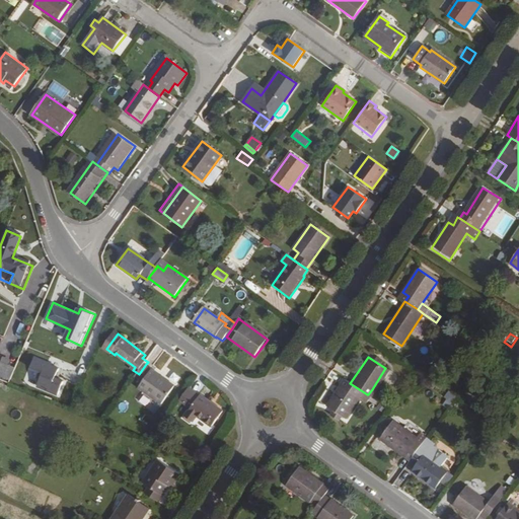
[(60,368),(35,359),(31,368),(40,371),(38,376),(42,378),(39,386),(59,394),(64,381),(56,378),(60,368)]
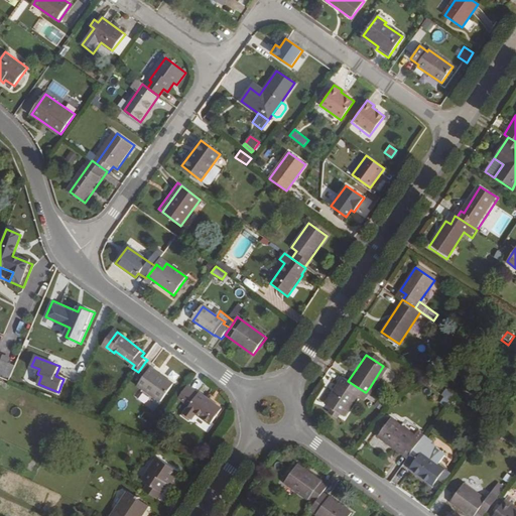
[(0,374),(9,378),(14,366),(0,359),(0,374)]
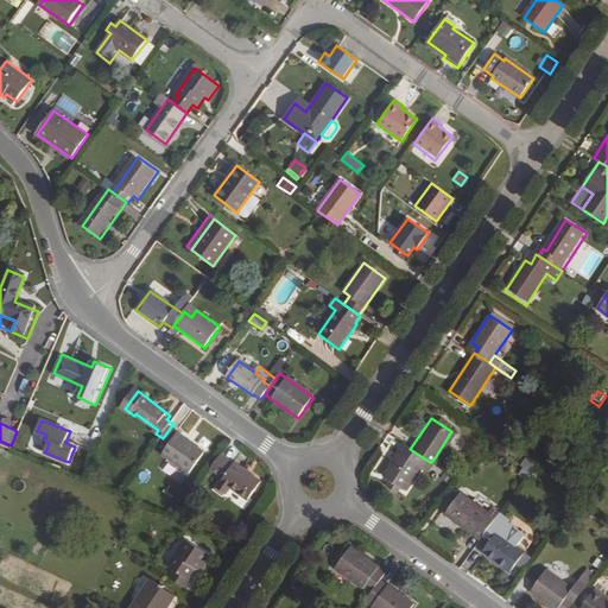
[(191,475),(208,454),(171,426),(163,438),(159,442),(169,449),(164,454),(191,475)]
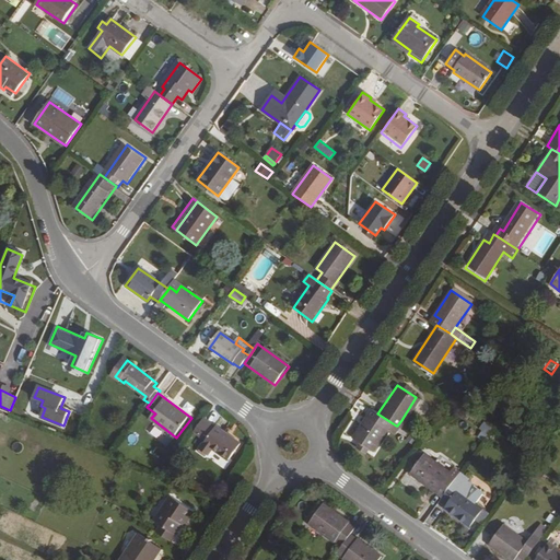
[(377,413),(369,407),(349,436),(358,442),(364,447),(370,451),(384,428),(392,432),(396,426),(377,413)]
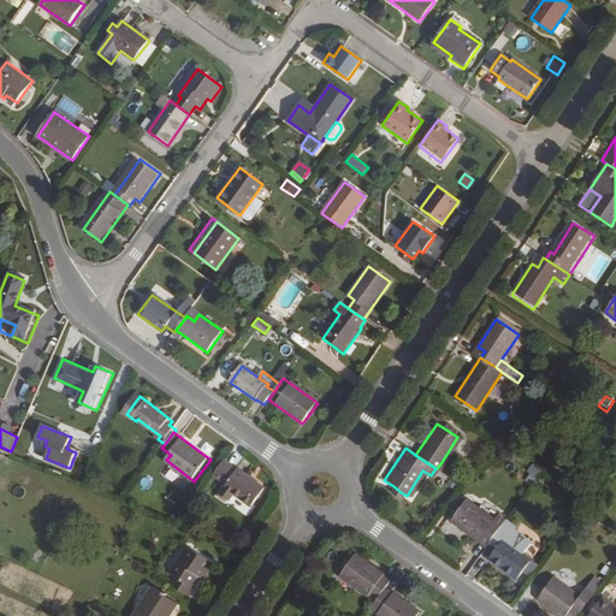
[(215,487),(235,463),(229,458),(211,483),(215,487)]
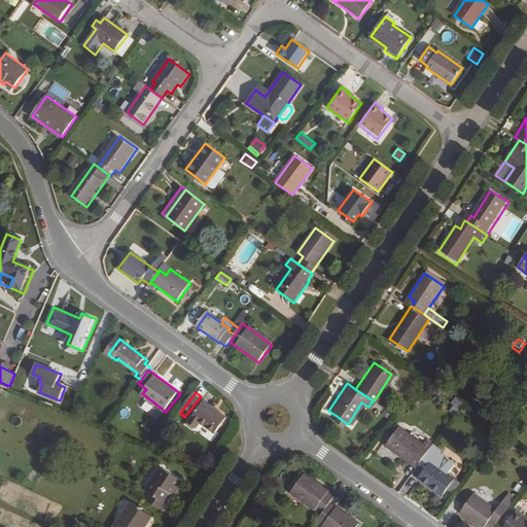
[(208,400),(208,401),(201,396),(184,417),(191,422),(185,429),(195,436),(199,431),(212,442),(231,417),(208,400)]
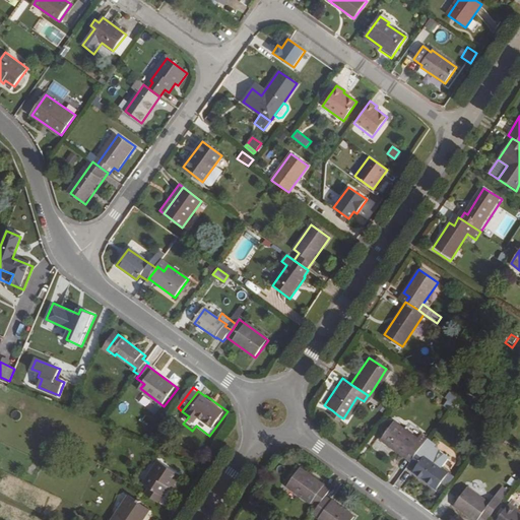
[(451,403),(456,395),(447,391),(443,399),(451,403)]
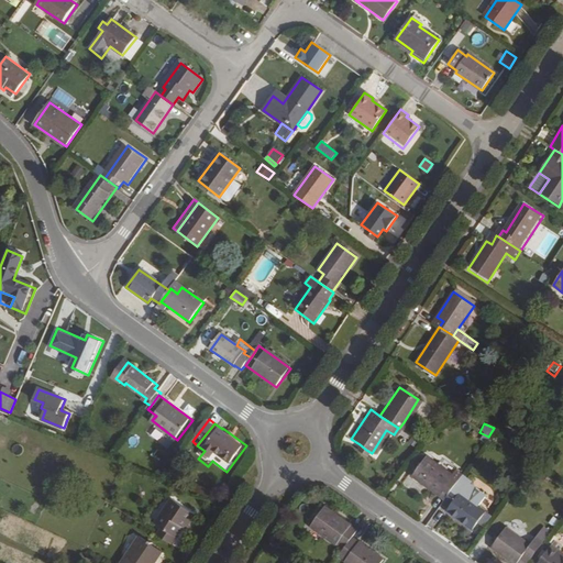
[(154,427),(150,437),(161,442),(165,431),(154,427)]
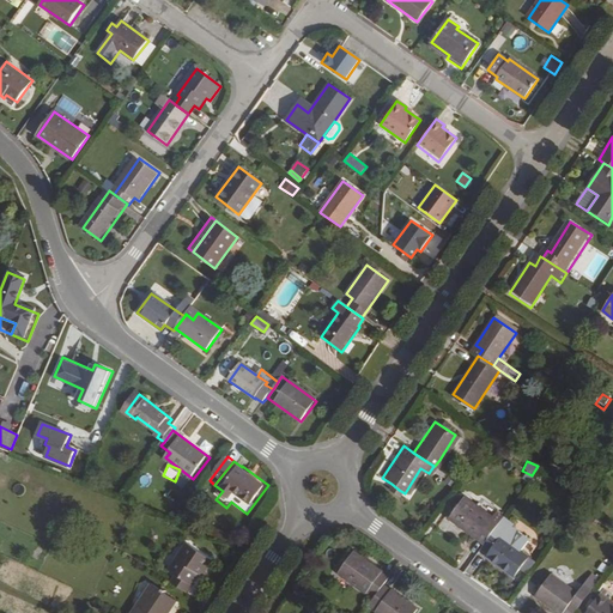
[(448,519),(483,545),(499,521),(502,519),(495,513),(491,519),(462,498),(448,519)]
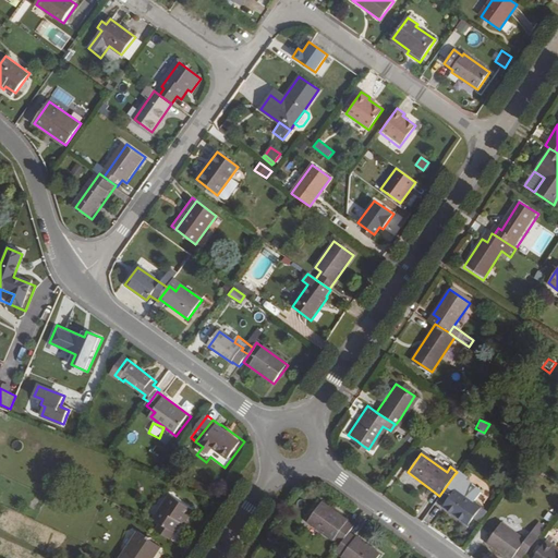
[(480,508),(456,490),(463,480),(455,474),(439,496),(437,498),(444,502),(441,507),(466,525),(472,519),(480,508)]
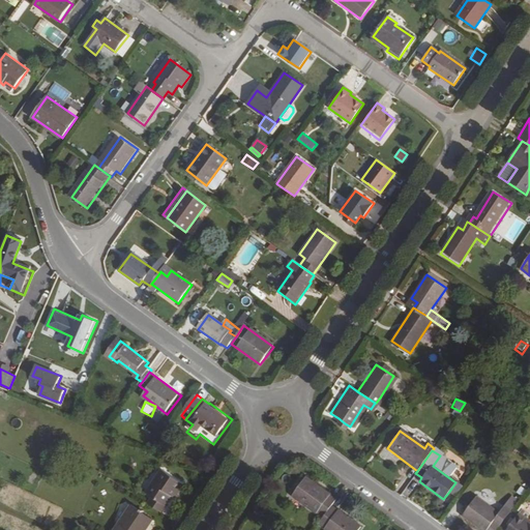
[(154,504),(150,511),(164,520),(174,505),(177,506),(186,493),(164,477),(148,500),(154,504)]
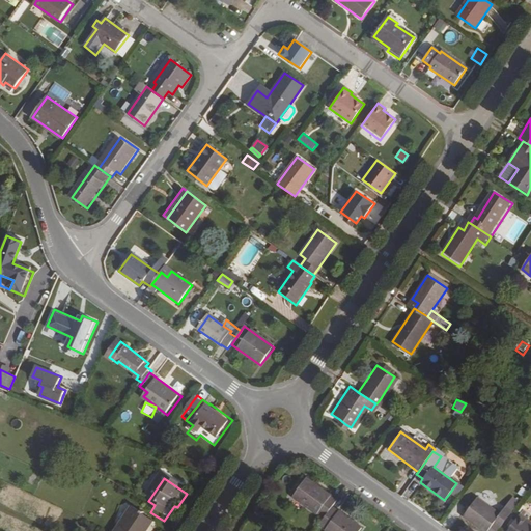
[(325,519),(333,508),(337,501),(307,479),(295,497),(325,519)]
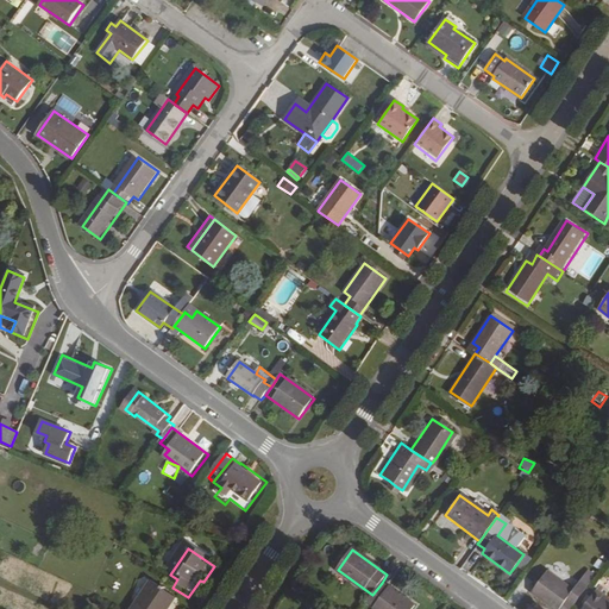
[(534,562),(523,554),(515,566),(526,573),(534,562)]
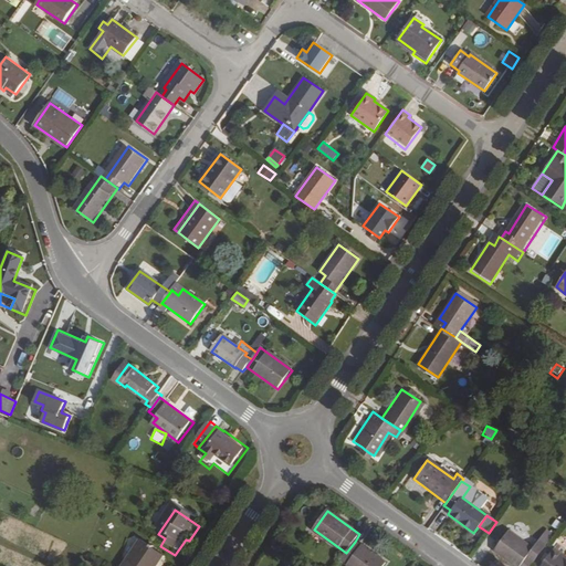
[(264,536),(270,540),(276,530),(271,525),(264,536)]
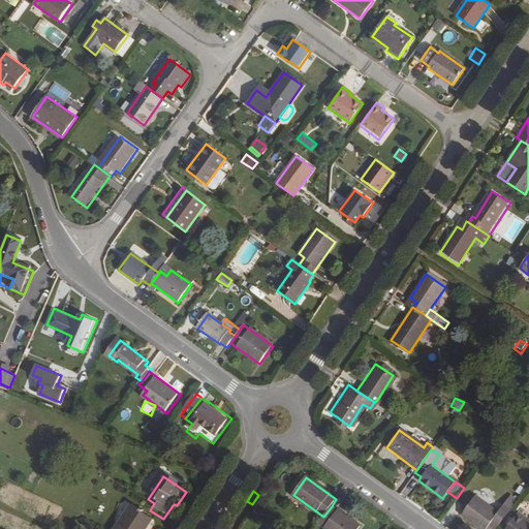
[(483,528),(488,523),(494,528),(507,509),(501,504),(495,512),(472,496),(459,515),(478,528),(483,528)]
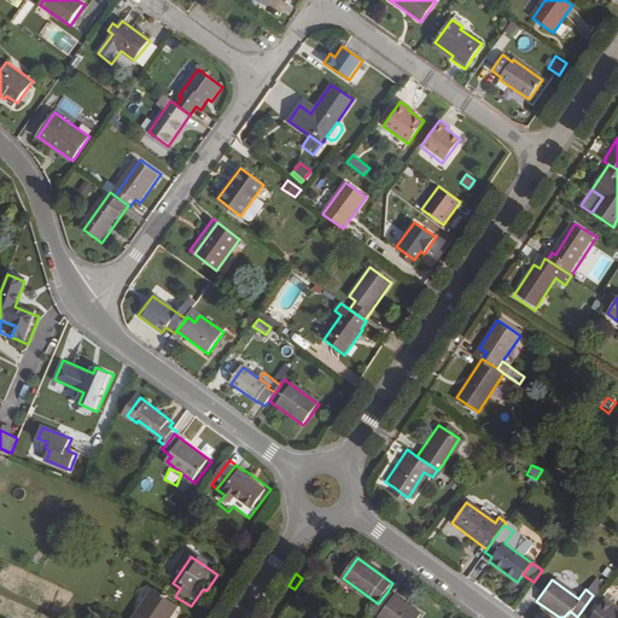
[(586,589),(593,595),(596,590),(589,584),(586,589)]
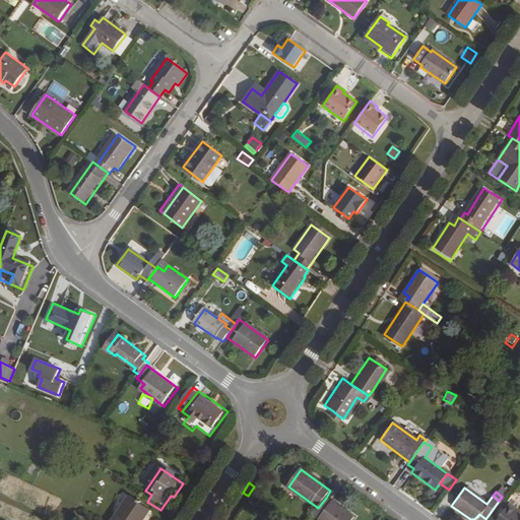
[(320,519),(353,519),(355,518),(326,498),(318,508),(314,515),(320,519)]
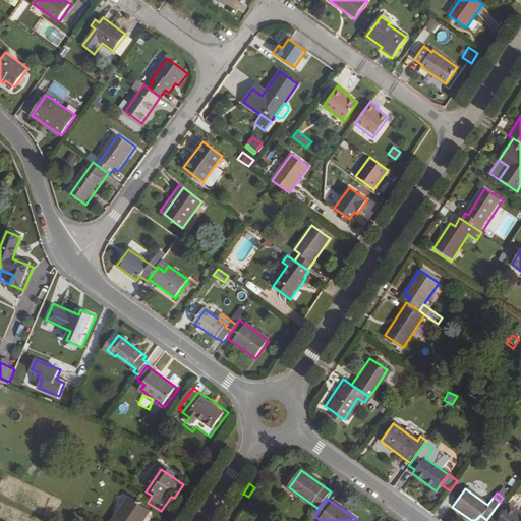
[(147,520),(150,518),(130,505),(118,520),(147,520)]
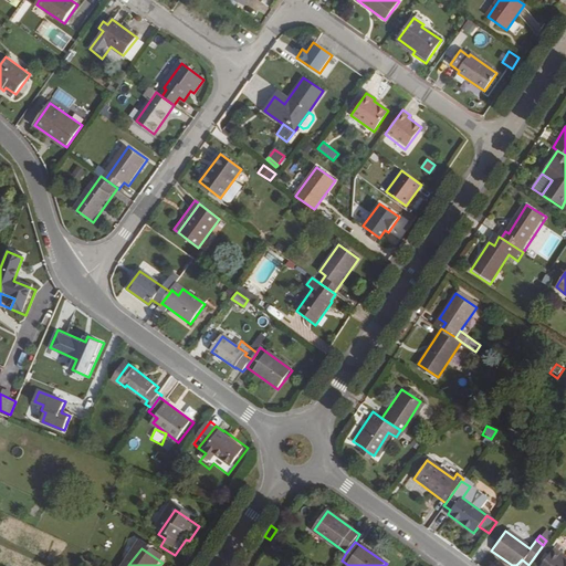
[(565,565),(565,561),(552,549),(538,565),(565,565)]
